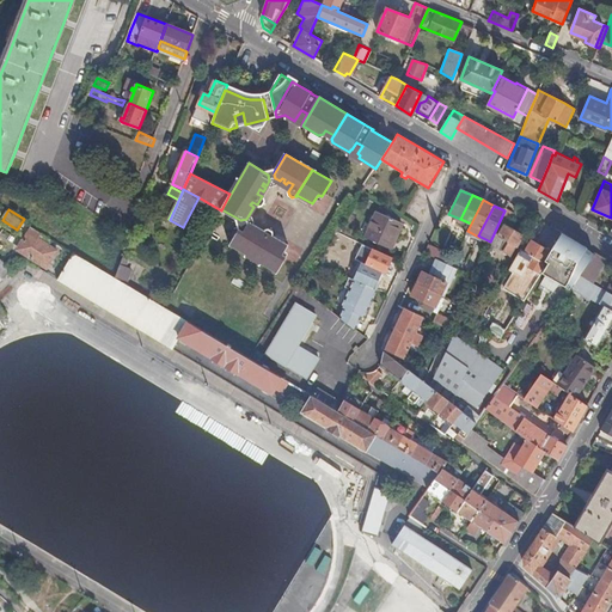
[(392,249),(397,237),(395,236),(401,222),(377,210),(366,237),(392,249)]
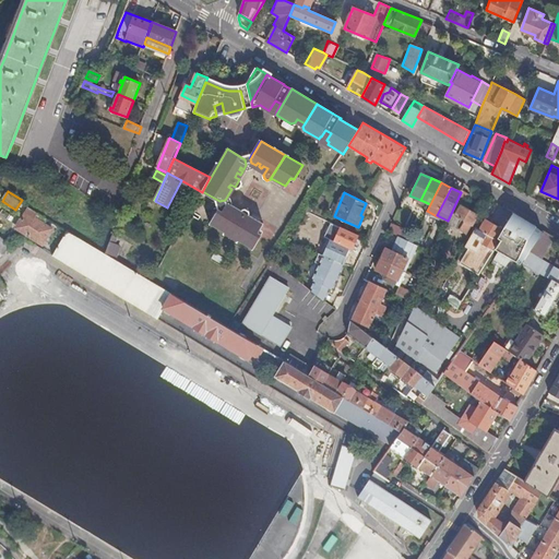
[(468,197),(461,192),(448,221),(438,239),(442,242),(456,216),(464,222),(460,229),(467,234),(478,215),(463,206),(468,197)]
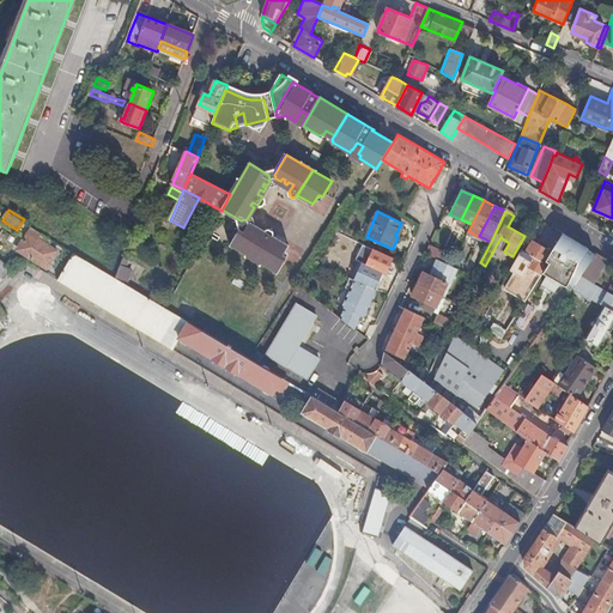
[(232,247),(256,260),(274,231),(269,229),(267,230),(262,237),(258,235),(260,232),(256,230),(254,234),(252,232),(254,229),(248,225),(244,226),(232,247)]
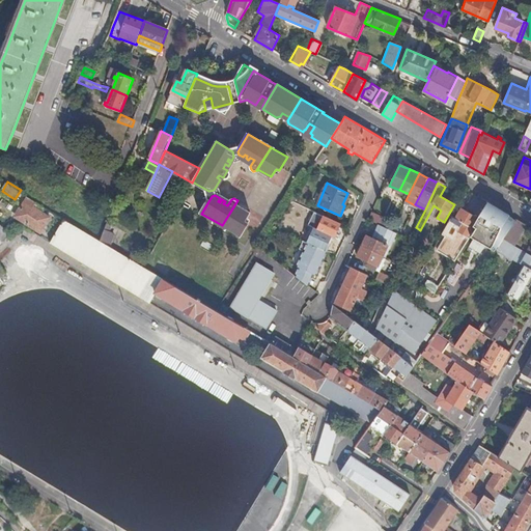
[(34,207),(37,201),(29,196),(17,216),(40,231),(50,217),(34,207)]
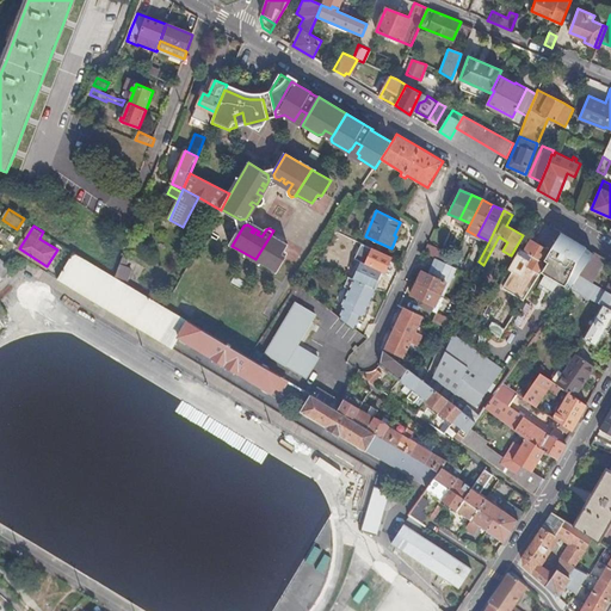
[(230,245),(232,246),(244,226),(241,226),(230,245)]
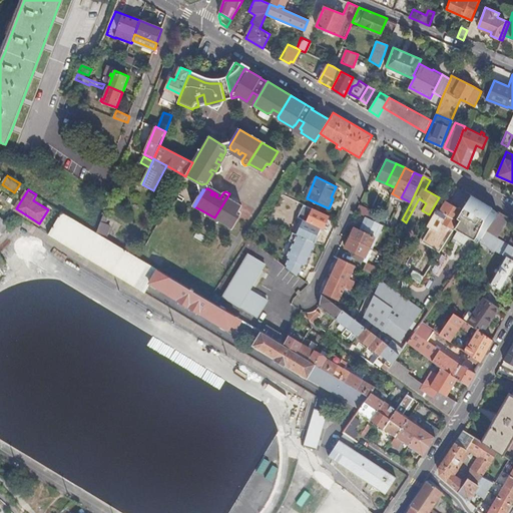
[(229,193),(214,217),(232,228),(240,215),(237,213),(242,205),(229,197),(229,196),(229,193)]
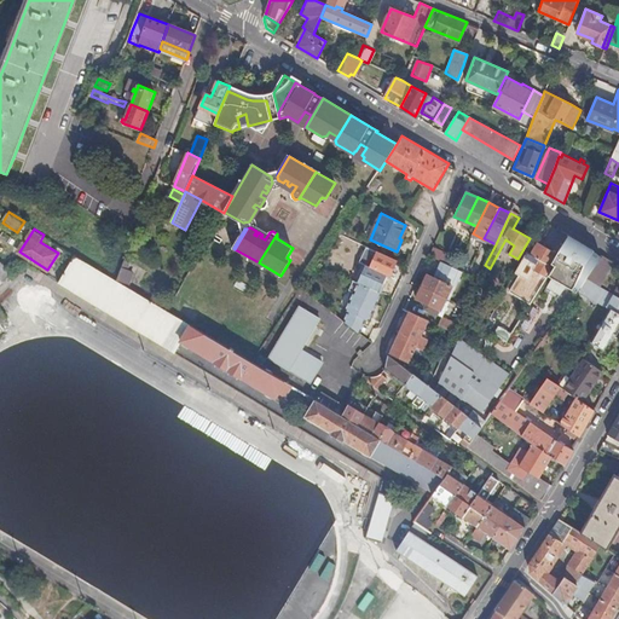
[(556,254),(551,262),(555,264),(572,237),(568,235),(556,254)]
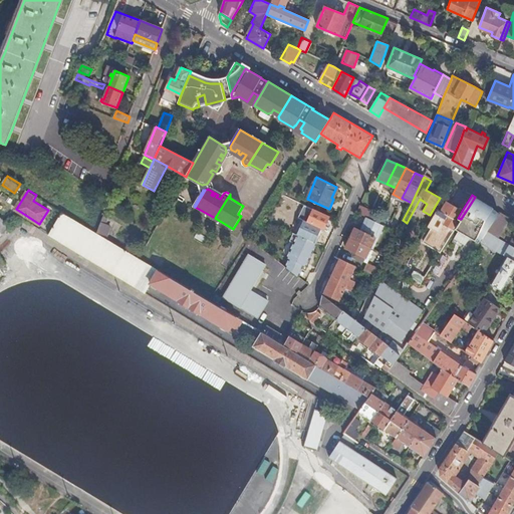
[(461,219),(455,228),(460,231),(455,238),(466,245),(471,237),(479,241),(482,238),(487,231),(495,220),(500,212),(489,205),(475,197),(461,219)]
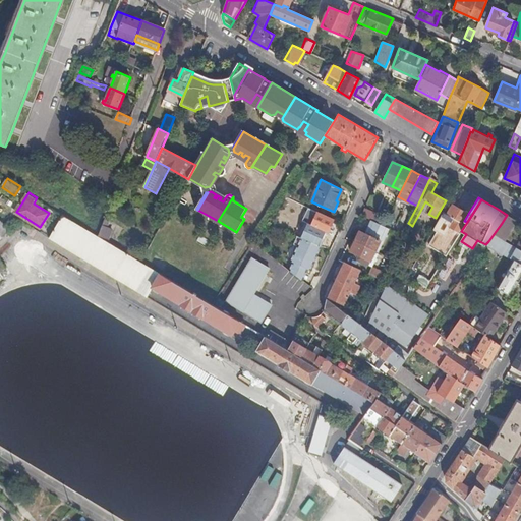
[(458,232),(464,222),(464,221),(468,214),(453,205),(447,215),(456,220),(451,228),(458,232)]
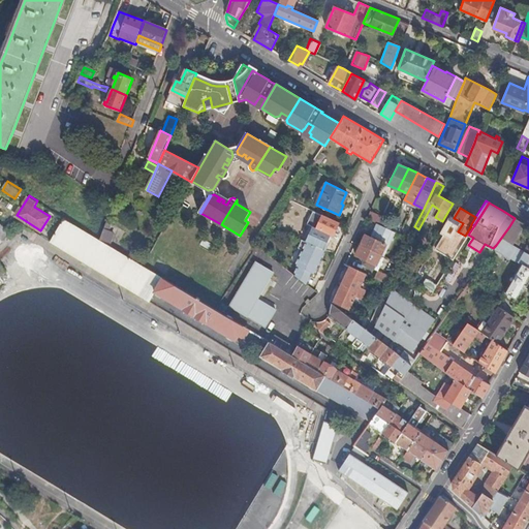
[(367,219),(380,225),(384,218),(370,211),(367,219)]
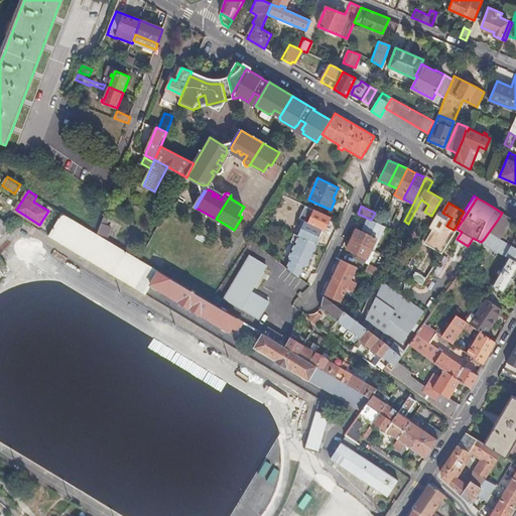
[(314,210),(307,207),(305,212),(311,215),(314,210)]
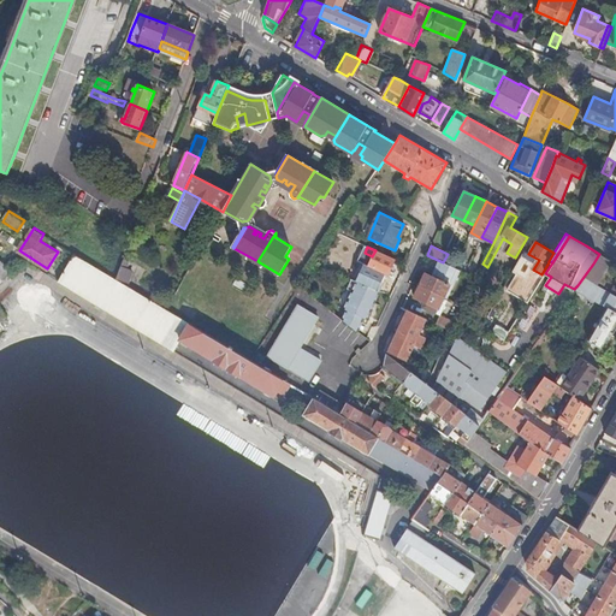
[(388,274),(395,259),(375,250),(372,256),(365,253),(360,261),(388,274)]
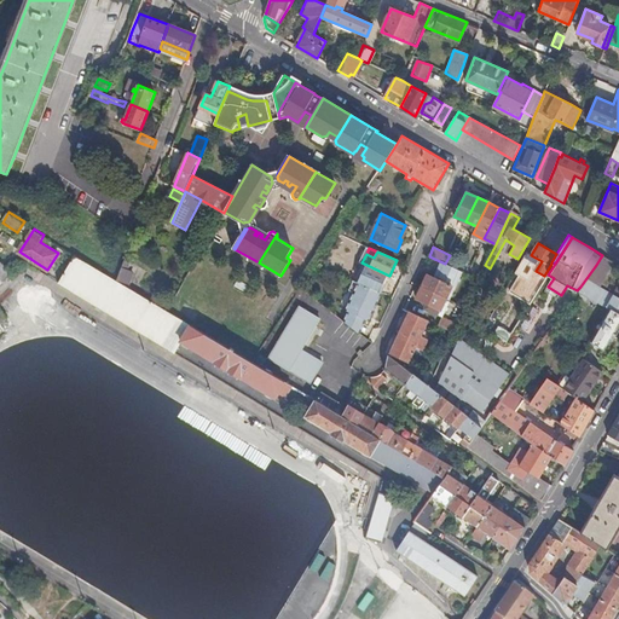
[(445,264),(457,268),(461,260),(450,255),(445,264)]
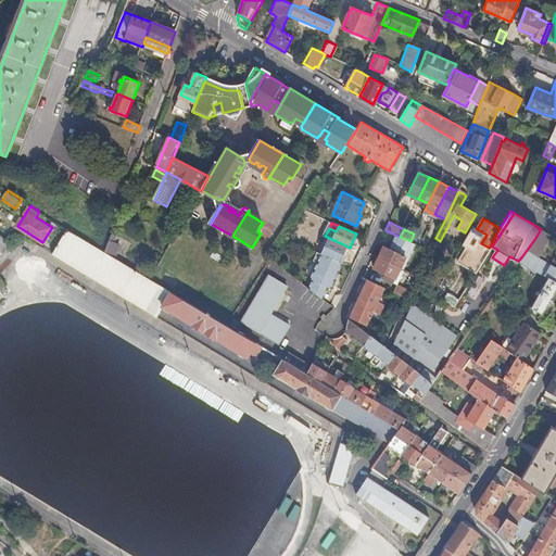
[(527,250),(536,255),(548,234),(541,229),(535,238),(527,250)]
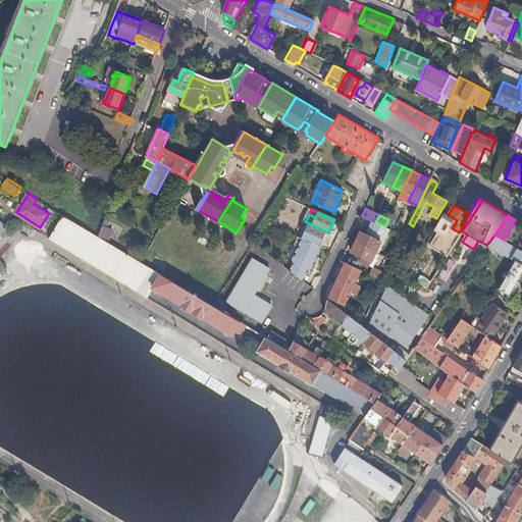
[(241,333),(246,325),(213,306),(108,243),(99,238),(65,216),(51,239),(148,298),(153,288),(181,305),(203,318),(204,318),(232,334),(235,330),(241,333)]
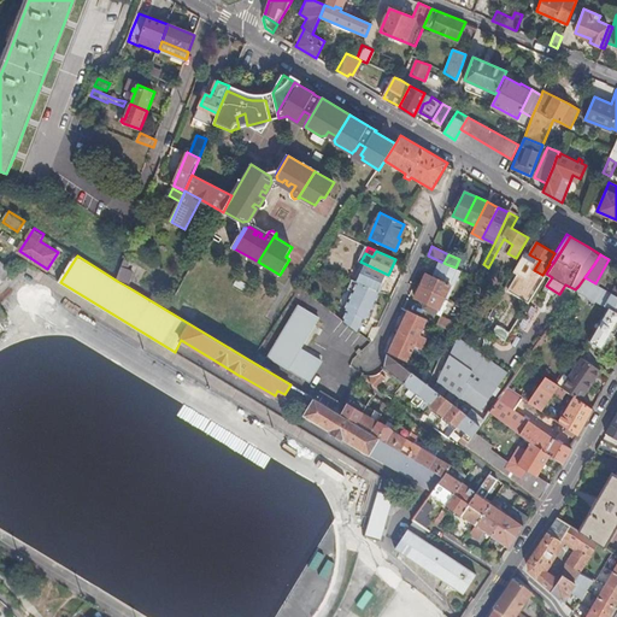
[(0,264),(0,287),(12,276),(0,264)]
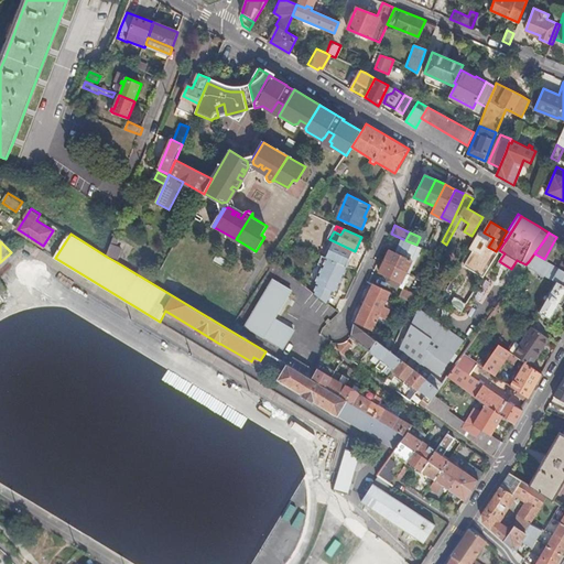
[(112,243),(107,257),(117,262),(121,249),(112,243)]
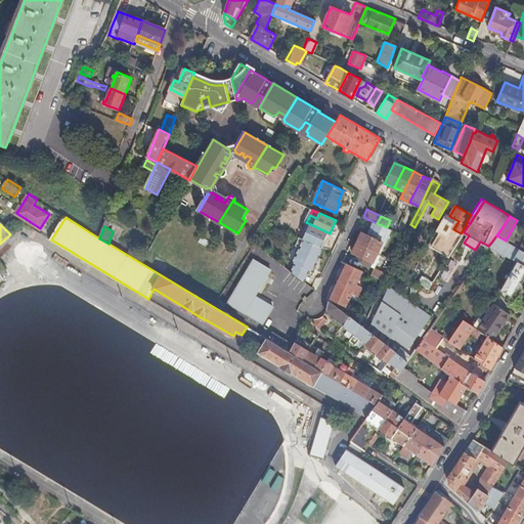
[(387,241),(400,247),(404,237),(391,231),(387,241)]
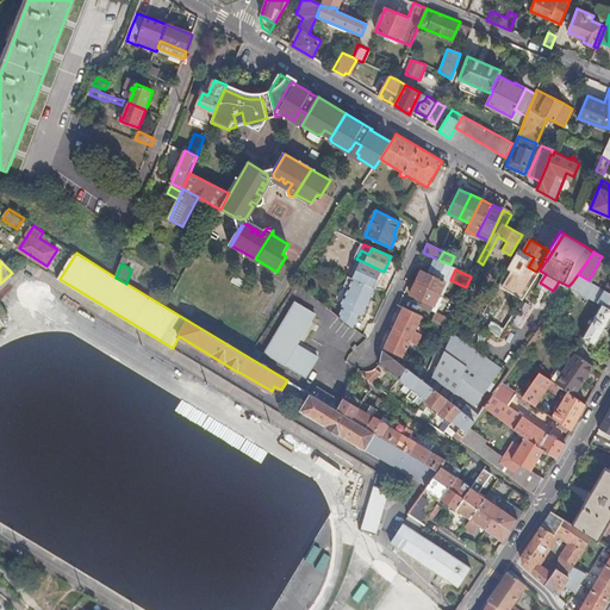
[(416,281),(443,294),(444,293),(441,291),(444,281),(421,271),(416,281)]
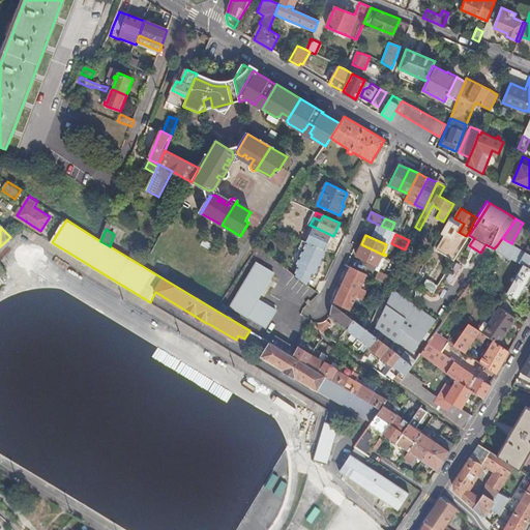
[(520,259),(525,251),(523,249),(511,243),(502,238),(497,245),(520,259)]
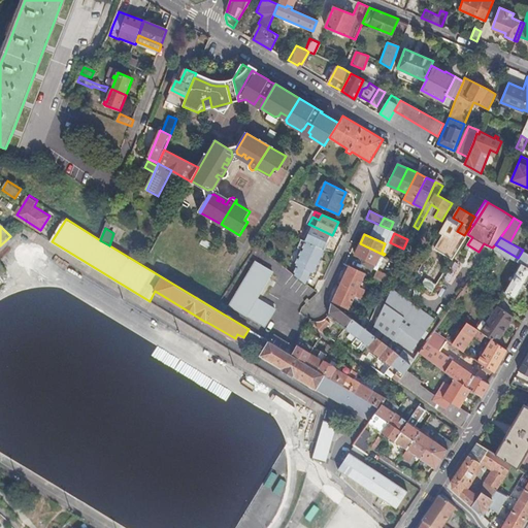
[(294,273),(307,284),(312,272),(315,273),(325,250),(307,241),(294,273)]
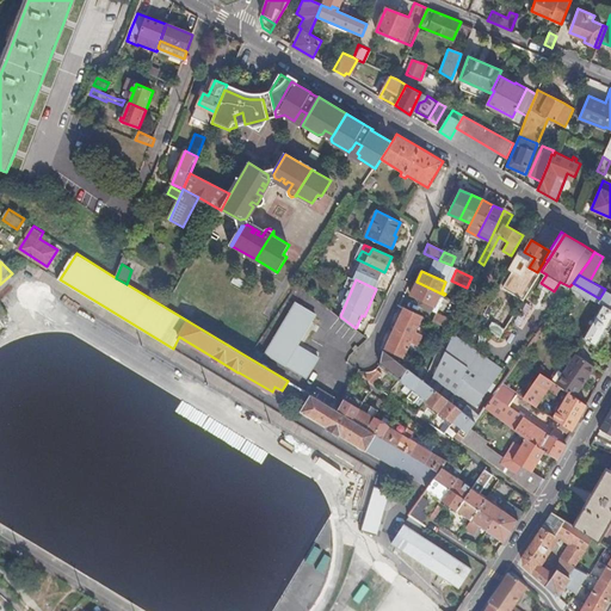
[(443,298),(444,295),(417,282),(411,294),(421,300),(419,306),(431,312),(439,296),(443,298)]
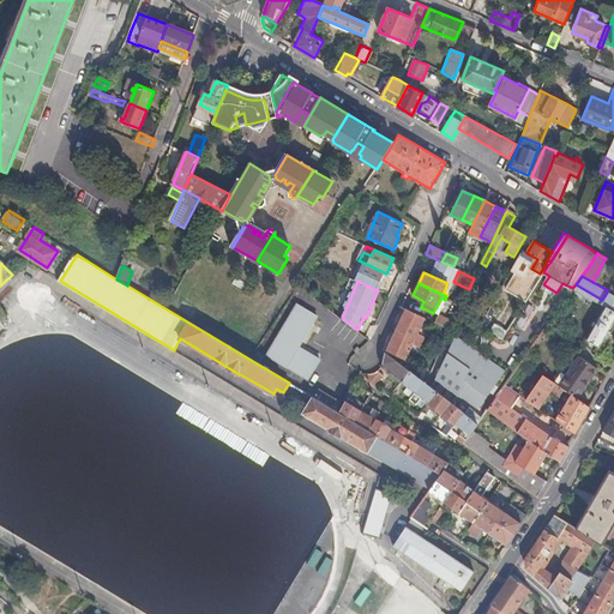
[(599,347),(606,336),(608,331),(612,332),(613,327),(613,294),(609,292),(602,304),(606,306),(587,339),(599,347)]
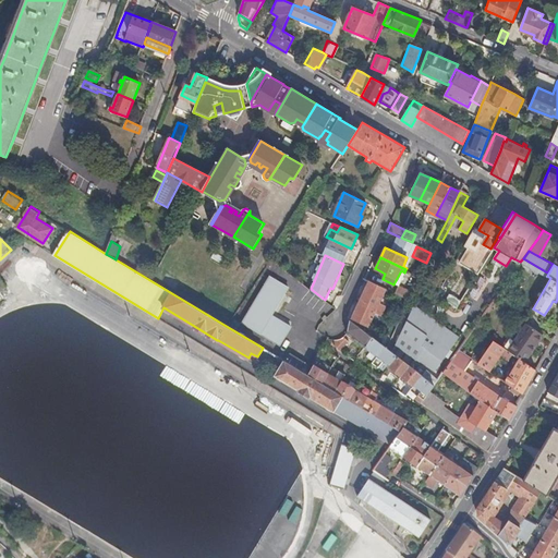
[(293,290),(273,278),(245,326),(284,349),(295,330),(276,318),(293,290)]
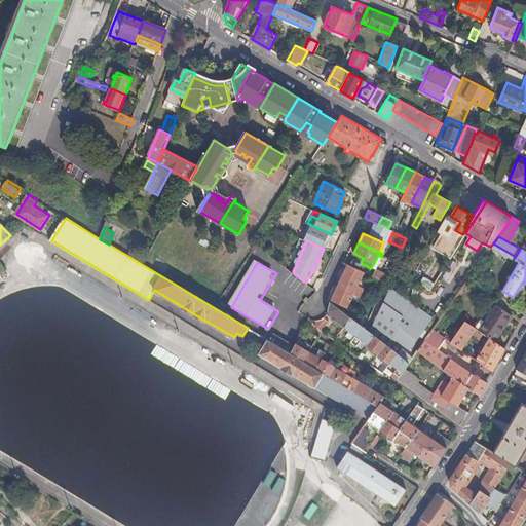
[(357,286),(363,272),(348,265),(332,300),(346,307),(352,295),(357,296),(358,294),(353,292),(355,288),(360,290),(361,287),(357,286)]
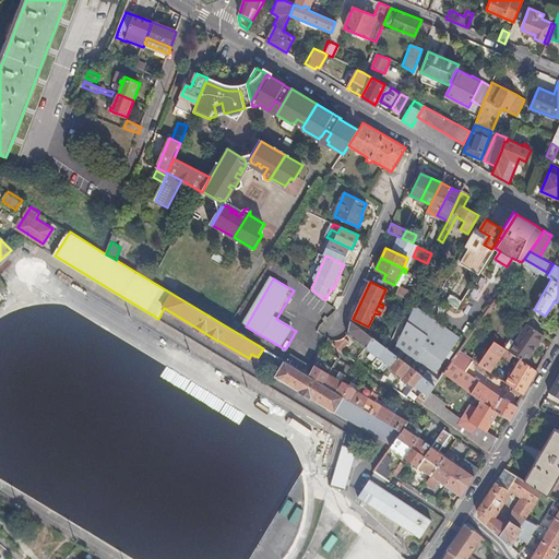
[(395,294),(409,300),(413,293),(399,286),(395,294)]
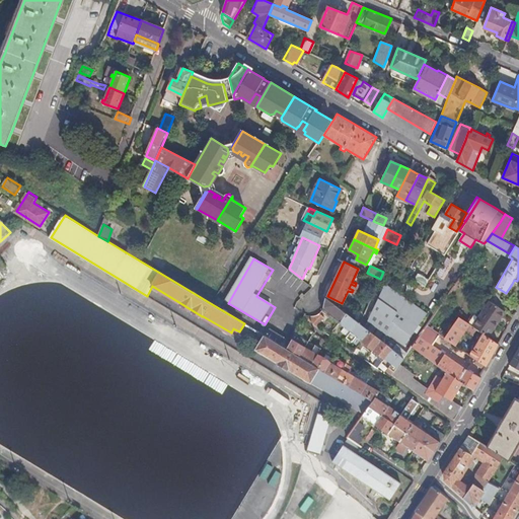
[(419,277),(416,281),(425,286),(430,278),(426,275),(423,279),(419,277)]
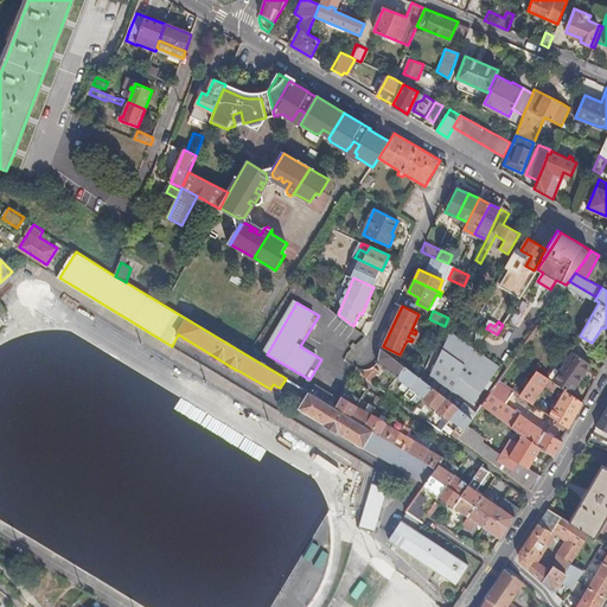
[(453,391),(454,390),(473,403),(499,366),(449,333),(429,375),(430,376),(452,391),(453,391)]
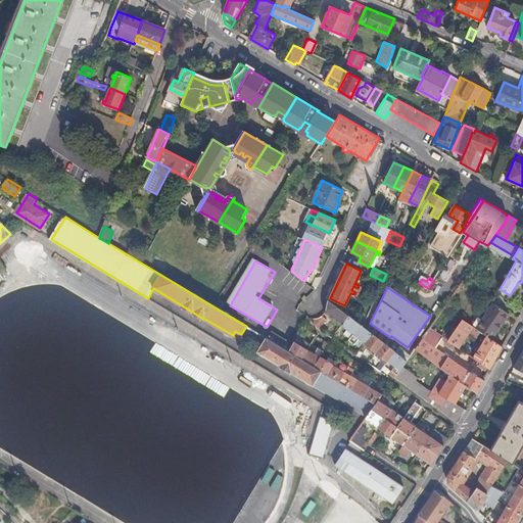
[(326,301),(326,307),(333,312),(330,316),(341,325),(348,316),(328,299),(326,301)]
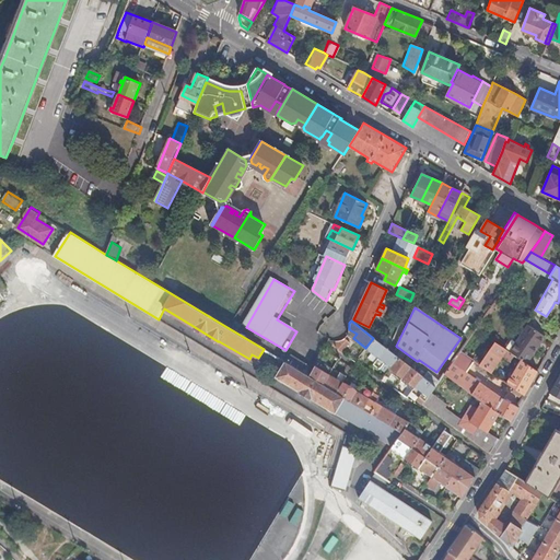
[(512,336),(503,348),(506,350),(510,345),(516,348),(529,326),(528,325),(518,340),(512,336)]
